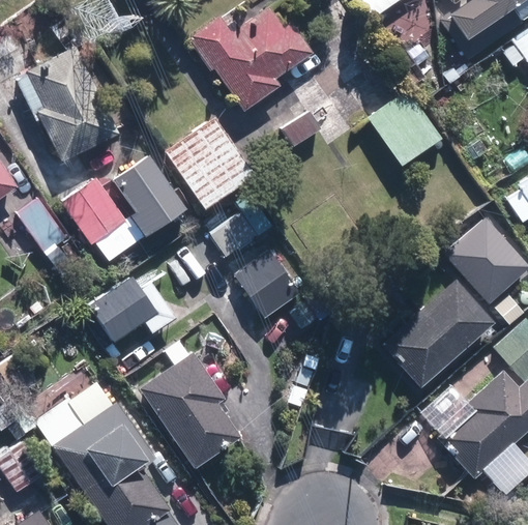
[(358,0),(374,20),(402,0),(358,0)]
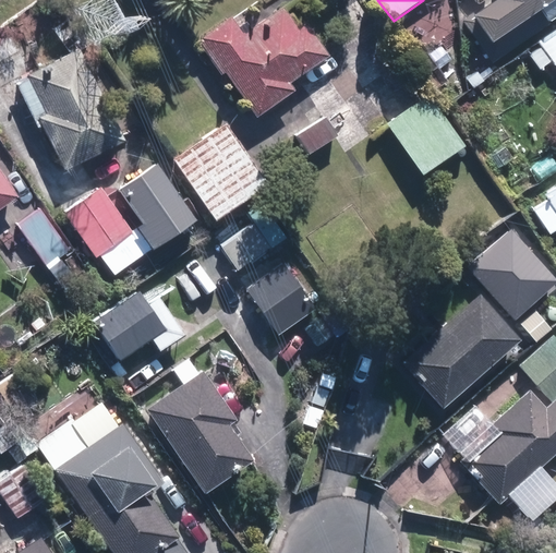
[(492,0),(474,12),(492,37),(547,0),(492,0)]
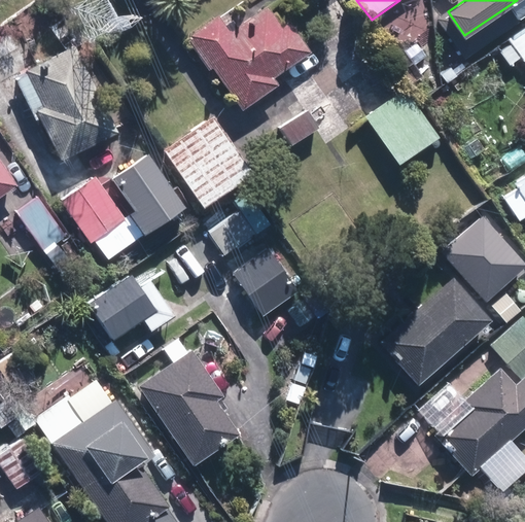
[(289,22),(280,28),(267,8),(230,34),(218,18),(189,37),(241,111),(278,85),(274,78),(311,53),(289,22)]
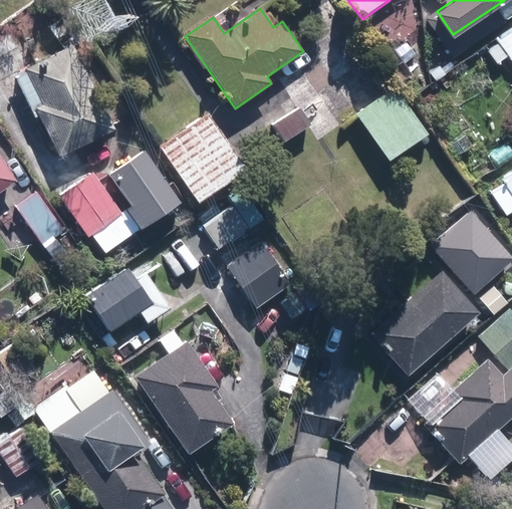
[(511,26),(495,39),(511,63),(511,26)]
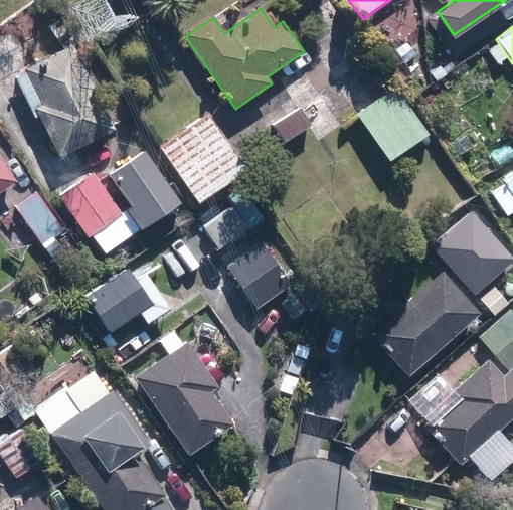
[(60,156),(116,129),(76,47),(21,74),(60,156)]
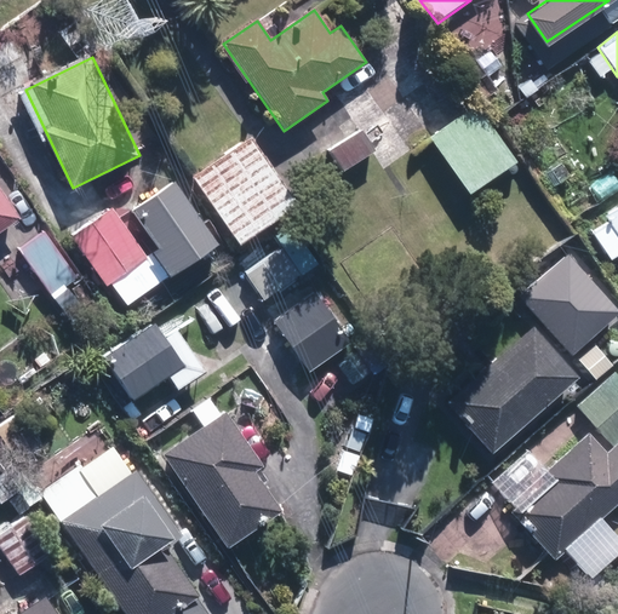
[(475,105),(429,139),(469,194),(515,160),(475,105)]
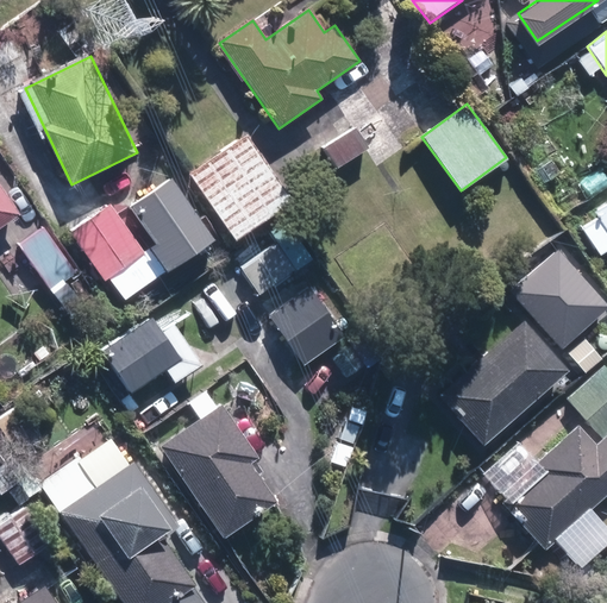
[(368,149),(356,130),(324,150),(337,169),(368,149)]
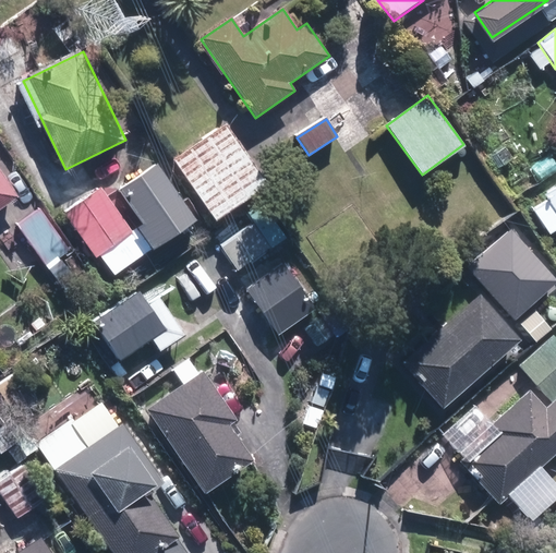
[(226,122),(173,159),(216,219),(268,182),(226,122)]
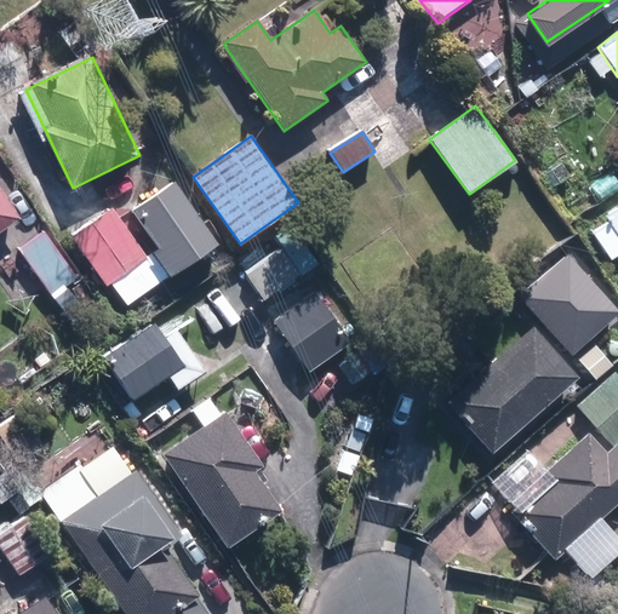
[(219,242),(176,182),(135,211),(160,246),(144,257),(112,210),(70,239),(106,287),(110,283),(127,307),(219,242)]
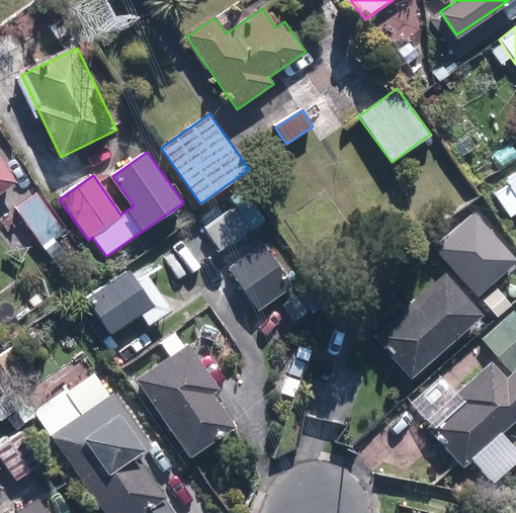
[(0,194),(16,182),(0,159),(0,194)]
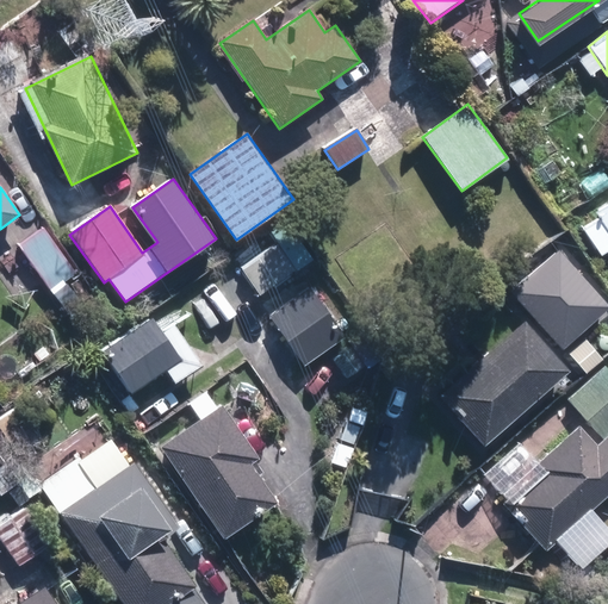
[(607,250),(607,205),(581,225),(602,255),(607,250)]
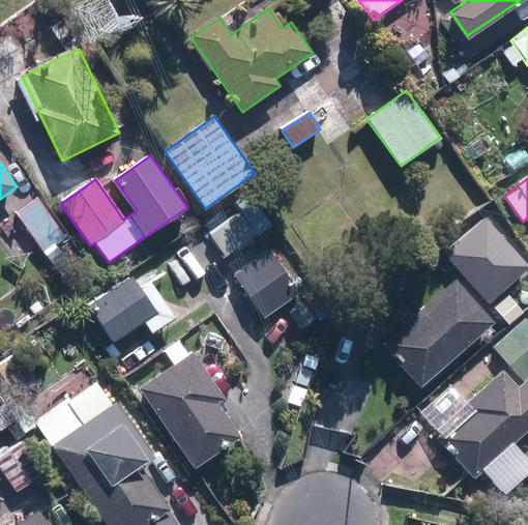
[(248,194),(234,203),(242,213),(210,236),(225,257),(256,235),(258,238),(273,228),(248,194)]
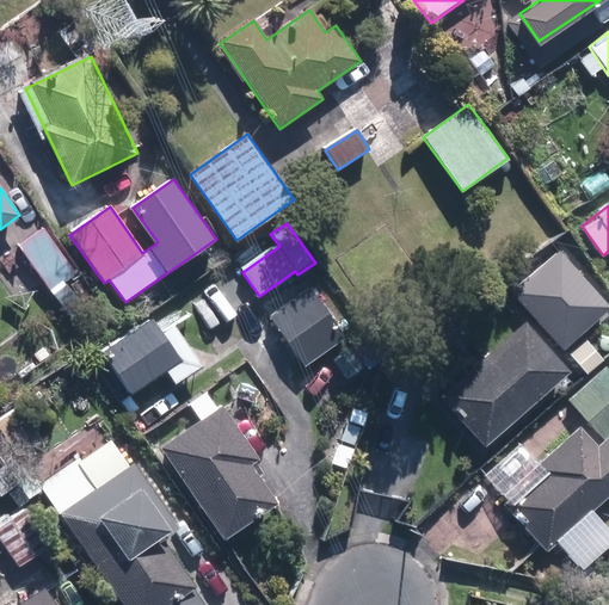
[(44,230),(19,246),(51,294),(75,277),(44,230)]
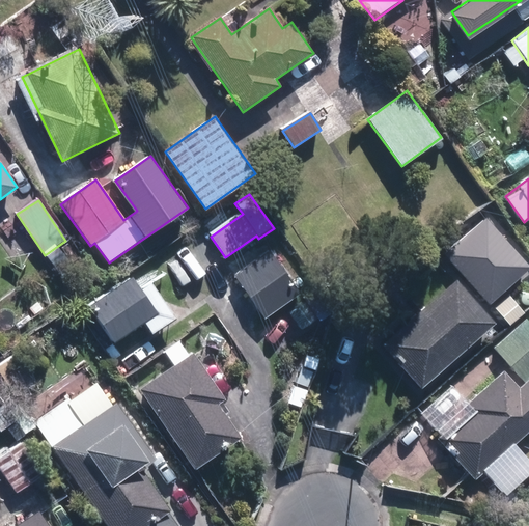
[(477,219),(437,246),(455,275),(497,248),(477,219)]
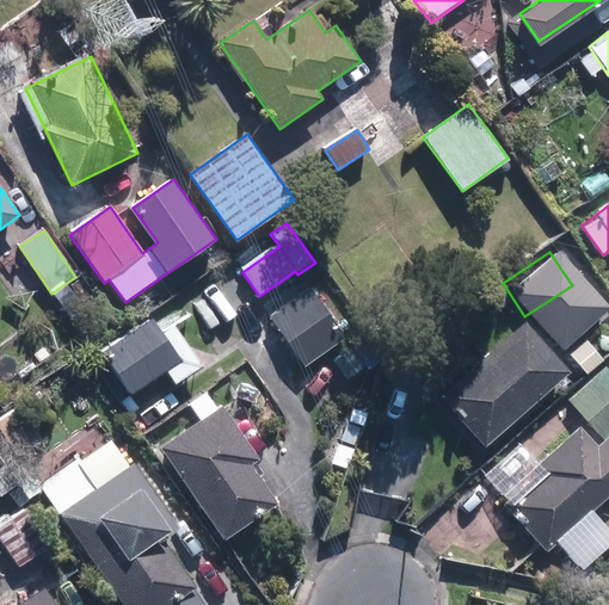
[(309,289),(270,318),(305,365),(344,338),(309,289)]
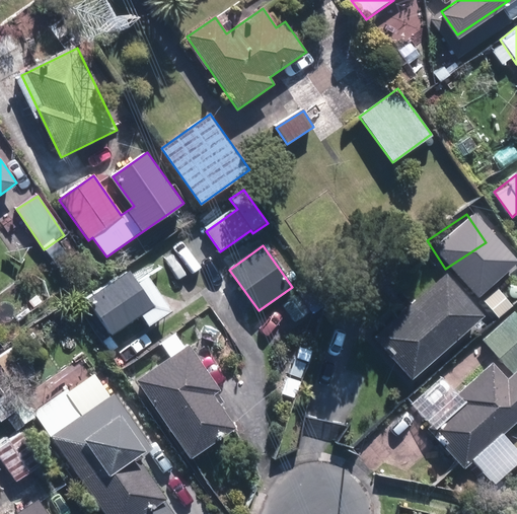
[(154,306),(130,271),(87,299),(112,335),(154,306)]
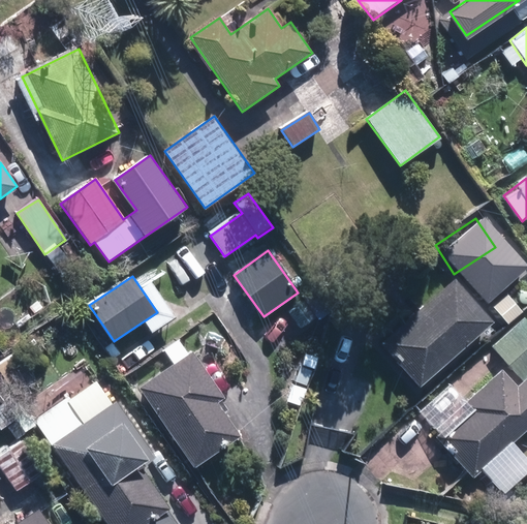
[(454,279),(380,344),(417,387),(492,321),(454,279)]
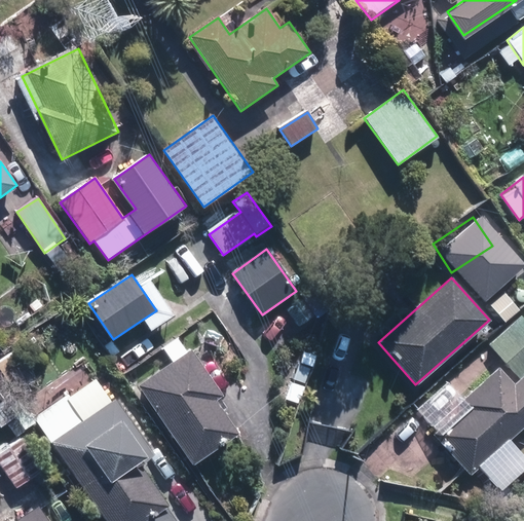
[(523,334),(514,323),(488,345),(517,378),(523,372),(523,334)]
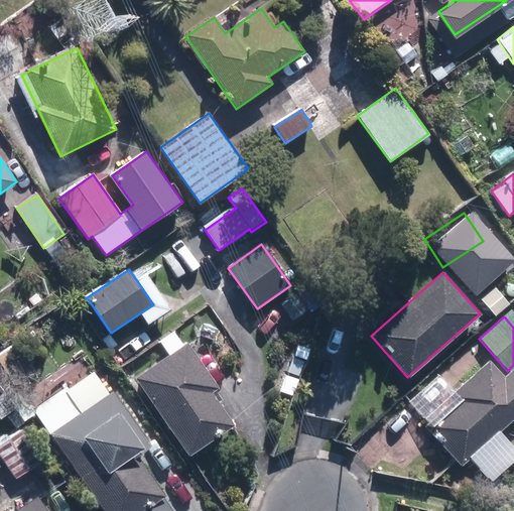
[(187,343),(135,378),(188,455),(234,423),(213,393),(219,388),(187,343)]
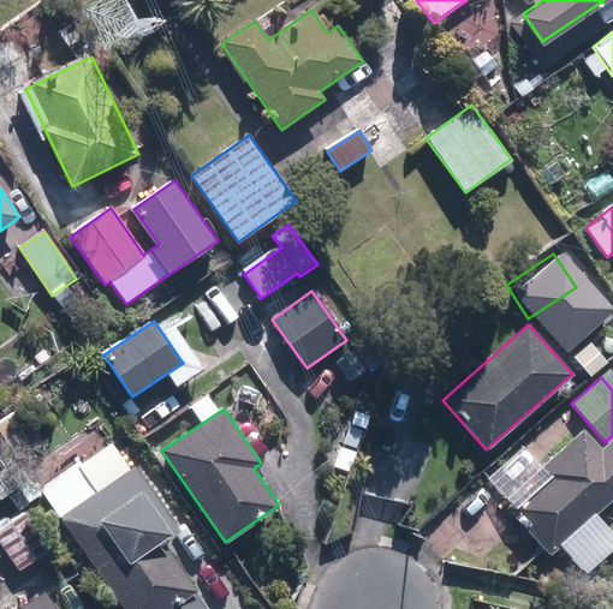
[(612,436),(599,449),(582,430),(534,473),(539,479),(507,509),(549,555),(612,497),(612,436)]
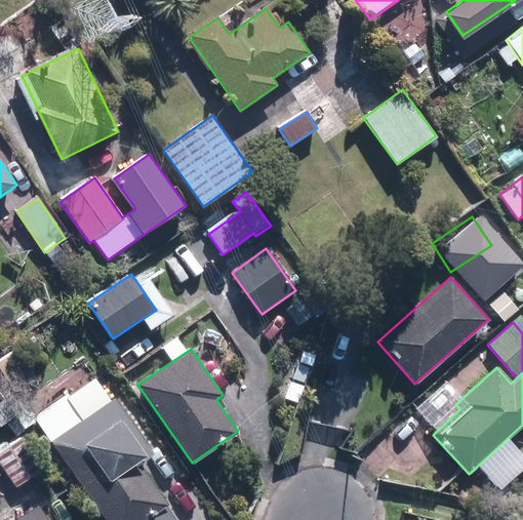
[(174,519),(166,507),(168,505),(137,458),(150,450),(114,399),(51,441),(106,519),(174,519)]
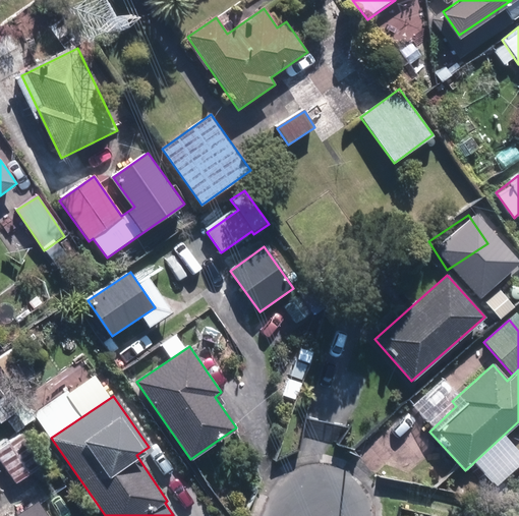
[(43,464),(22,435),(0,451),(0,460),(16,483),(43,464)]
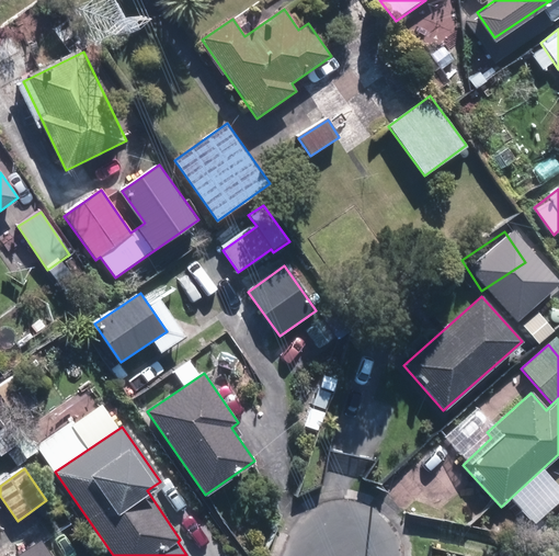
[(52,555),(41,540),(18,555),(52,555)]
